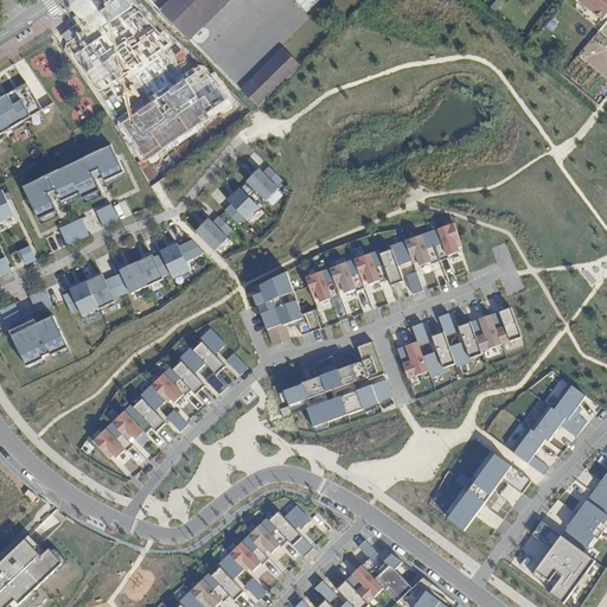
[(148,0),(185,38),(191,39),(204,26),(205,20),(225,0),(148,0)]
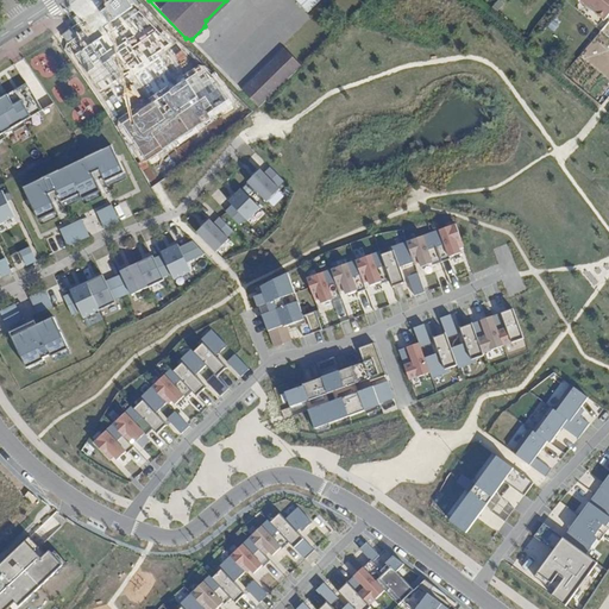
[(296,0),(307,12),(319,0),(296,0)]
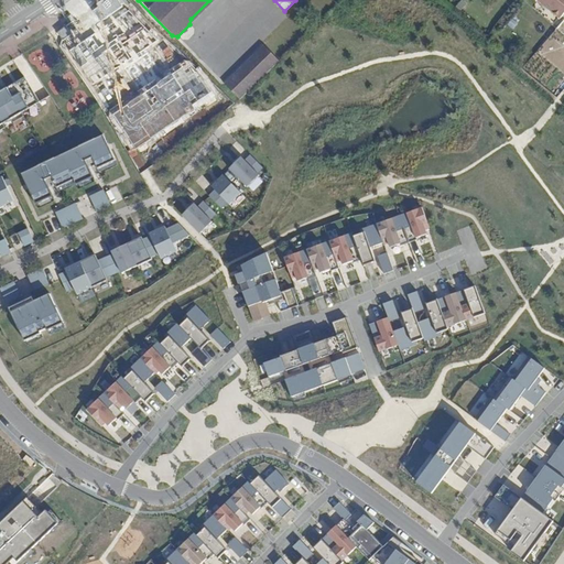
[(563,0),(537,0),(559,19),(563,12),(563,0)]
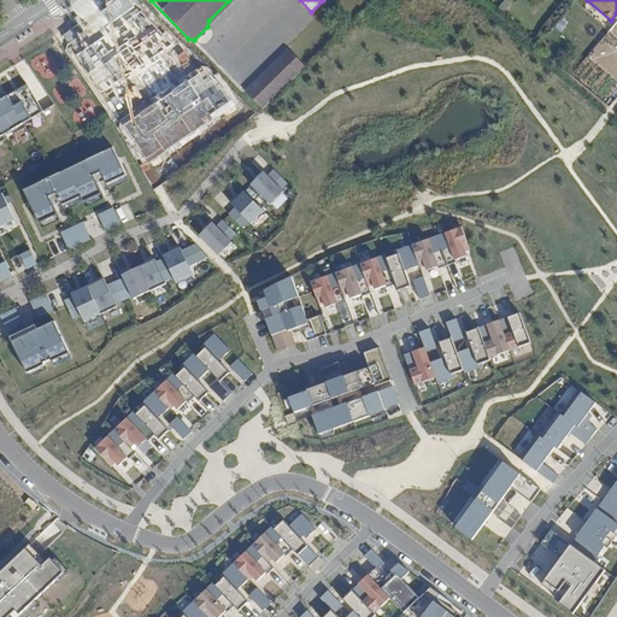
[(80,37),(72,28),(63,35),(69,45),(80,37)]
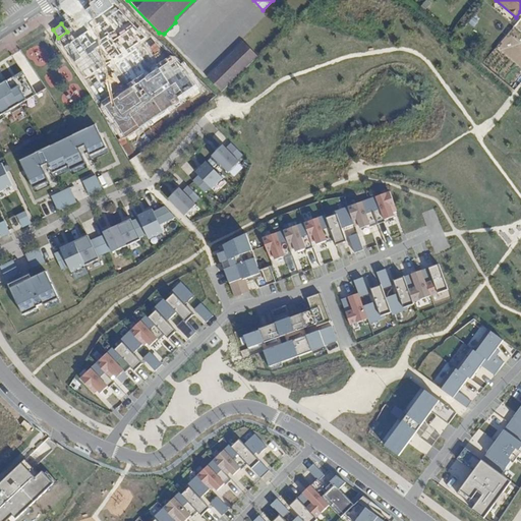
[(221,93),(229,84),(231,82),(257,56),(243,42),(207,77),(221,93)]
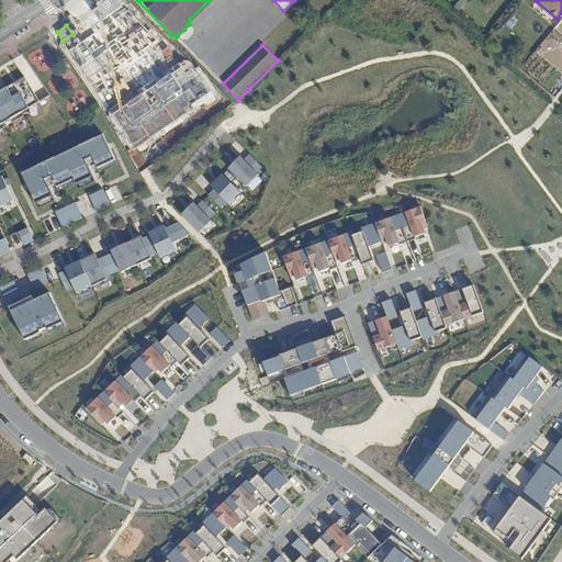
[(0,125),(3,123),(23,112),(40,102),(23,77),(0,90),(0,125)]
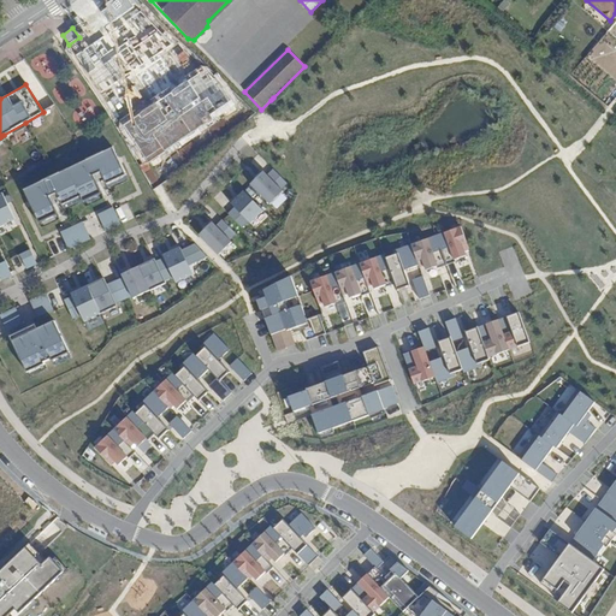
[(112,148),(23,190),(29,201),(29,203),(31,207),(39,224),(58,214),(53,205),(60,201),(61,206),(81,196),(83,202),(101,194),(98,184),(105,181),(106,184),(108,184),(125,176),(120,164),(117,159),(112,148)]
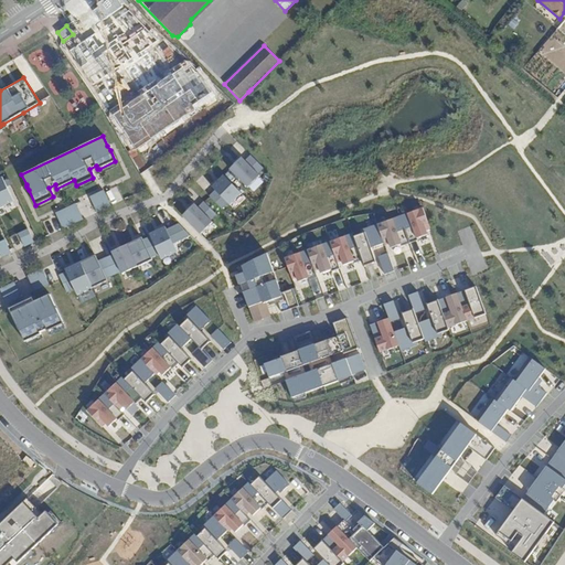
[(251,156),(245,161),(257,174),(263,169),(251,156)]
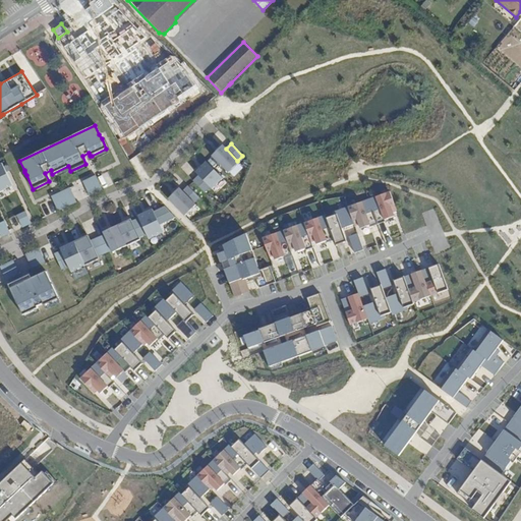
[(217,152),(212,157),(228,173),(239,163),(237,161),(226,149),(223,146),(217,152)]
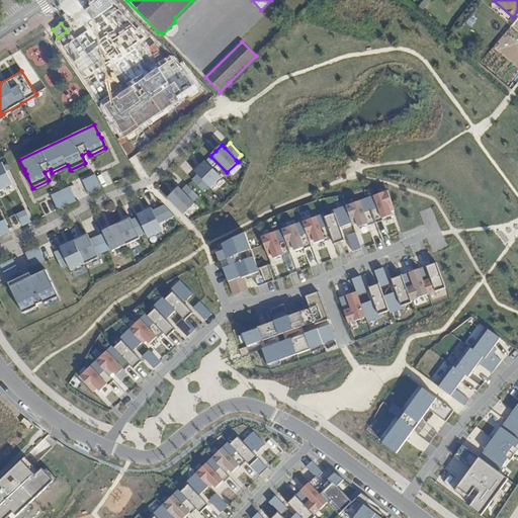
[(201,165),(193,172),(197,175),(208,186),(210,188),(221,178),(204,161),(201,165)]
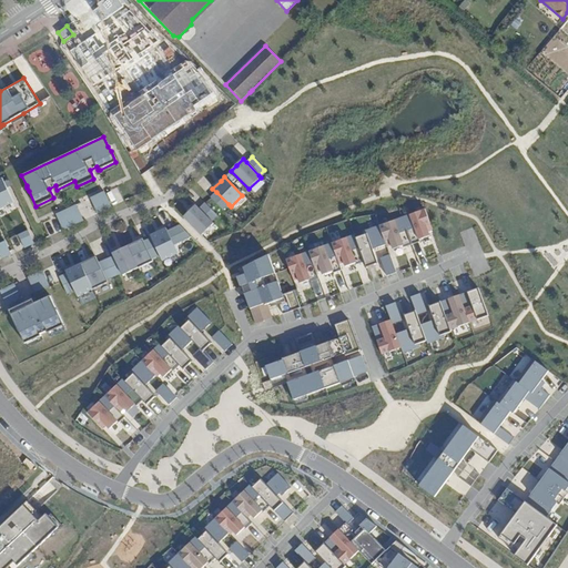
[(0,209),(13,203),(3,182),(2,179),(0,179),(0,209)]
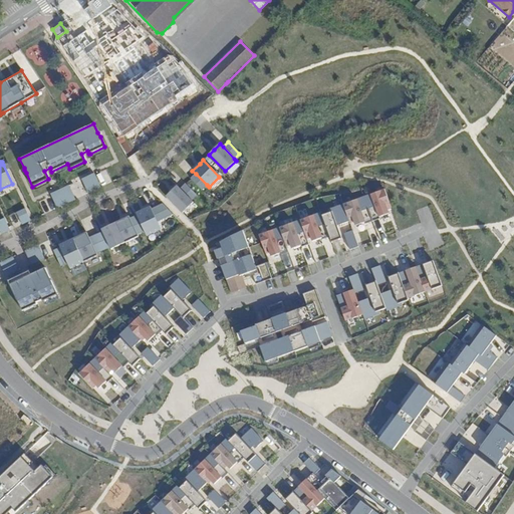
[(82,179),(89,194),(101,188),(95,175),(94,173),(82,179)]
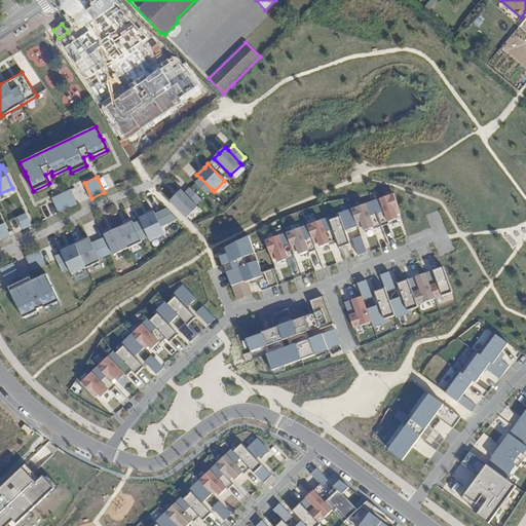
[(194,183),(205,195),(212,189),(200,178),(196,182),(194,183)]
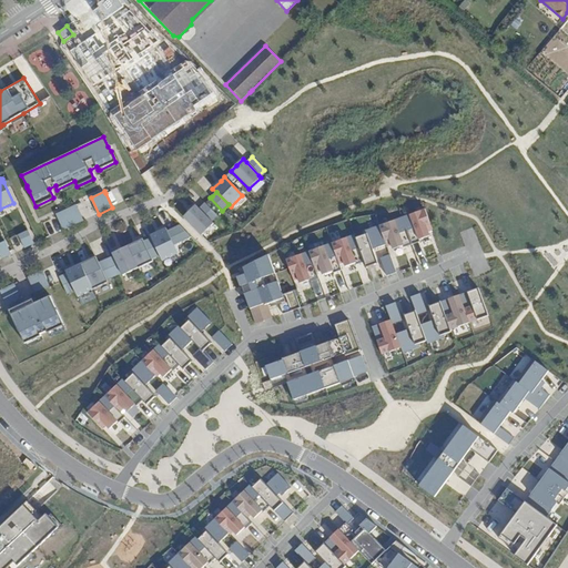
[(204,203),(199,209),(211,222),(216,216),(204,203)]
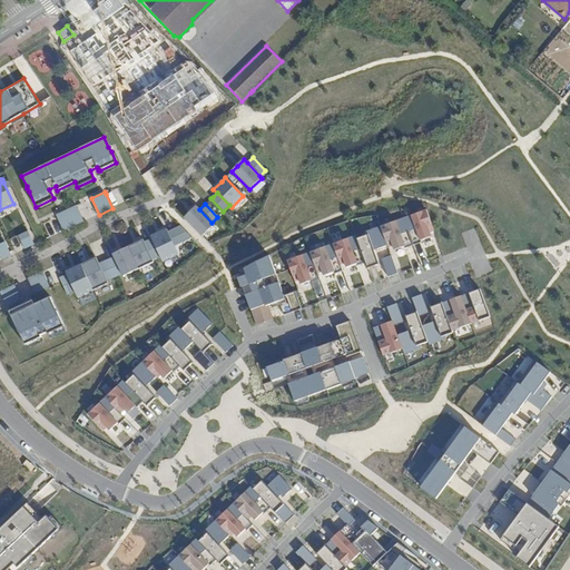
[(57,215),(65,232),(85,222),(77,206),(57,215)]
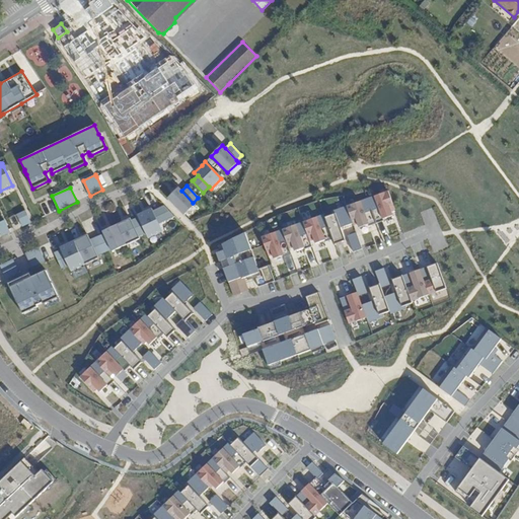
[(167,199),(183,215),(186,214),(195,205),(193,203),(181,191),(178,188),(171,195),(167,199)]
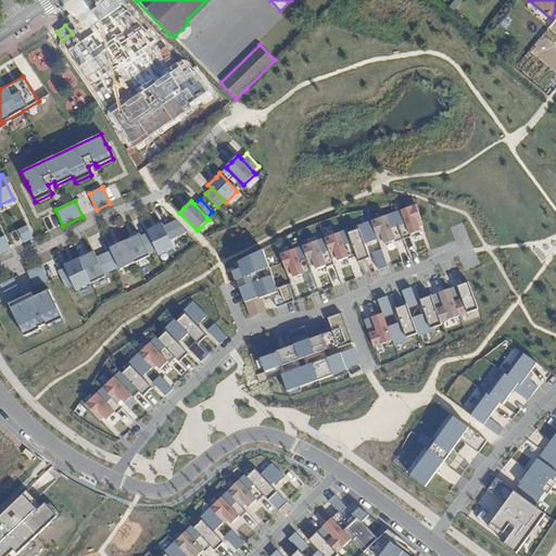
[(365,244),(378,240),(378,239),(379,241),(383,240),(384,244),(395,241),(395,242),(404,240),(412,237),(411,235),(421,231),(419,227),(424,225),(416,205),(394,213),(371,222),(355,227),(356,230),(349,232),(348,230),(325,238),(302,247),(280,254),(283,263),(288,274),(292,273),(293,277),(304,274),(304,276),(313,273),(310,266),(314,265),(316,269),(326,265),(327,267),(335,264),(332,257),(337,256),(339,261),(349,257),(349,260),(357,256),(359,263),(370,258),(365,244)]
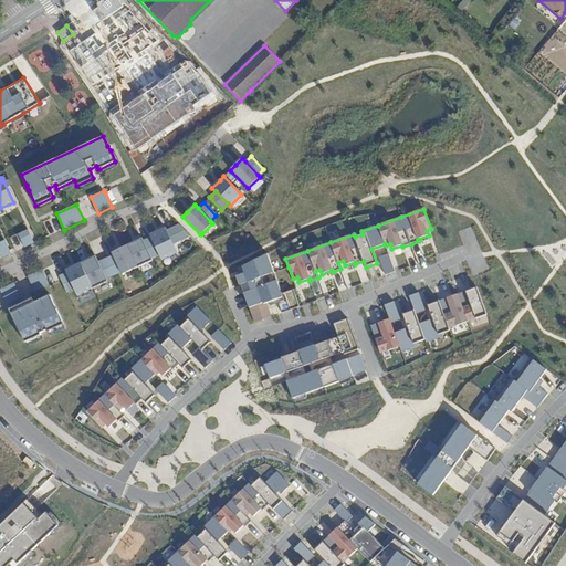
[(176,226),(166,230),(173,244),(189,236),(178,224),(176,226)]
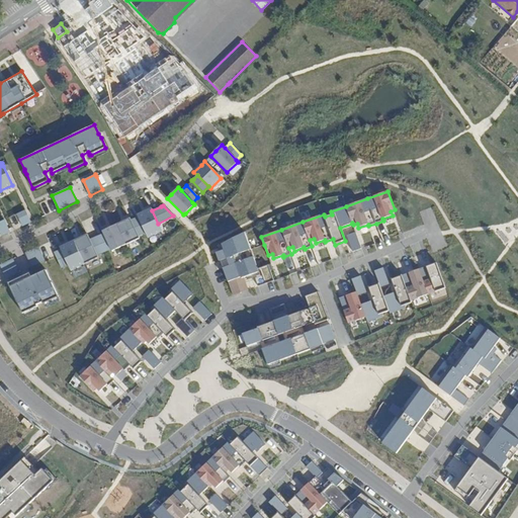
[(138,214),(137,214),(138,218),(145,233),(148,239),(162,232),(158,224),(152,210),(151,208),(143,211),(138,214)]
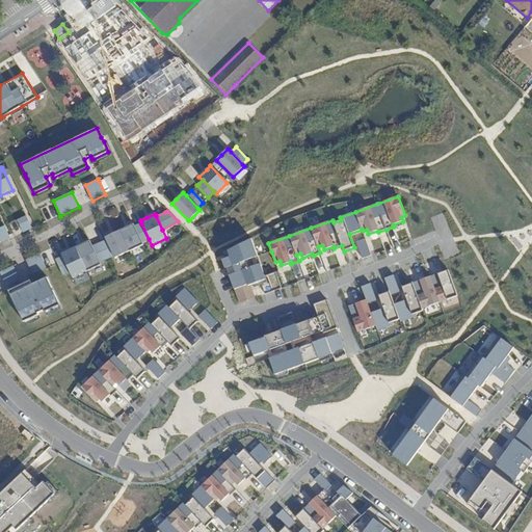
[(18,220),(24,233),(32,229),(27,216),(18,220)]
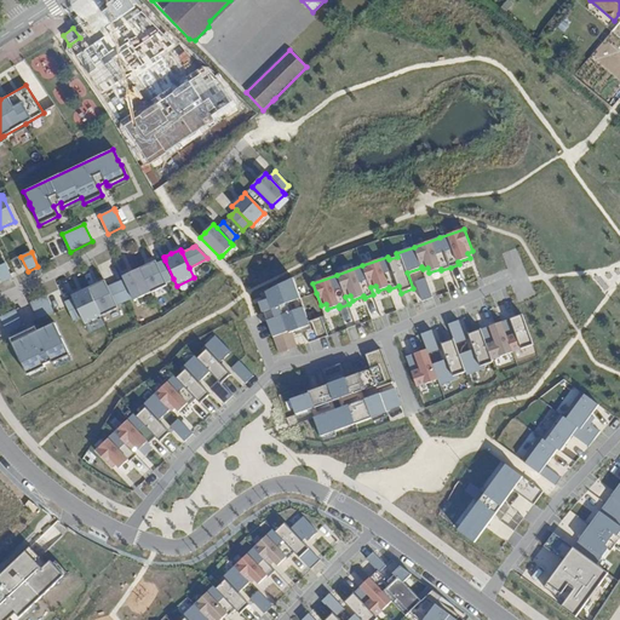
[(28,271),(21,257),(12,260),(19,275),(28,271)]
